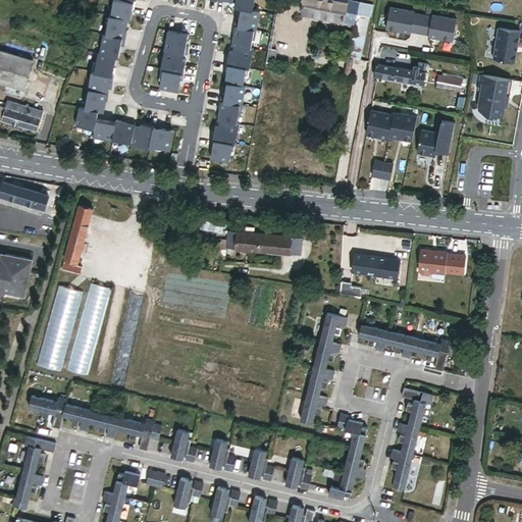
[(115,0),(112,15),(129,18),(133,18),(135,7),(136,8),(137,0),(136,0),(115,0)]
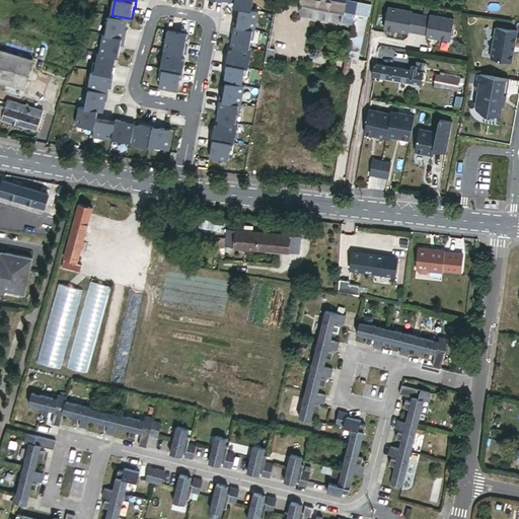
[(253,0),(235,0),(235,2),(234,7),(240,8),(251,10),(253,0)]
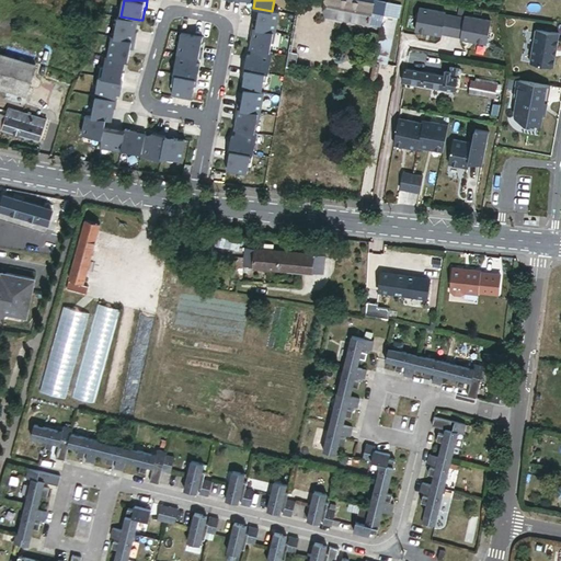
[(371,13),(375,1),(370,0),(329,0),(328,10),(335,12),(334,18),(369,25),(371,13)]
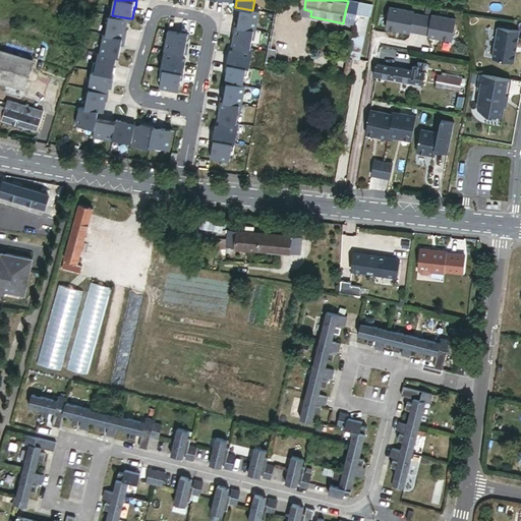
[(367,17),(370,18),(373,6),(348,1),(345,12),(356,15),(367,17)]
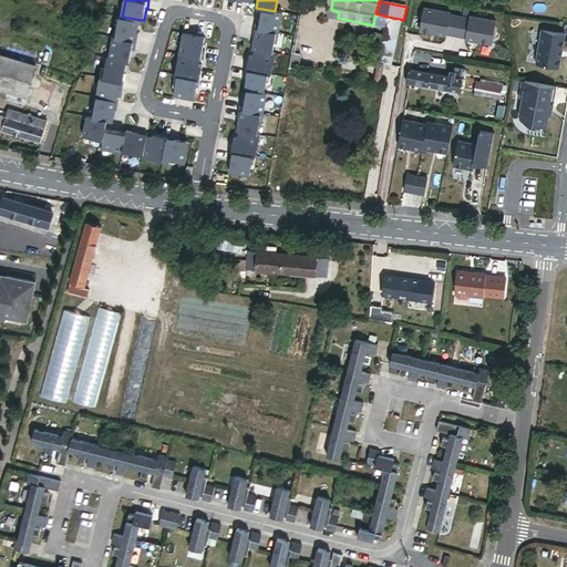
[(450,13),(420,8),(415,33),(445,38),(445,34),(452,37),(455,17),(449,17),(450,13)]
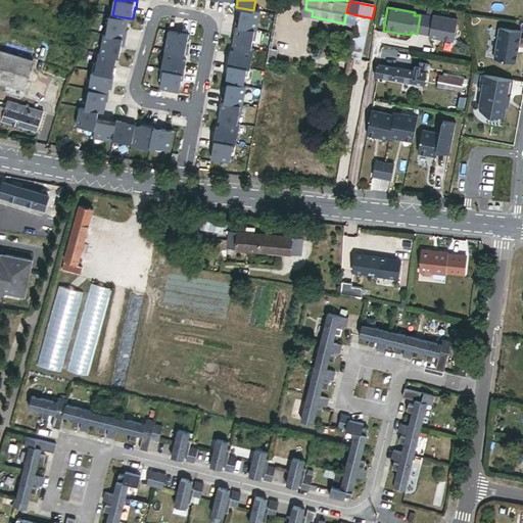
[(253,10),(242,8),(240,19),(237,18),(235,27),(257,31),(262,12),(253,10)]
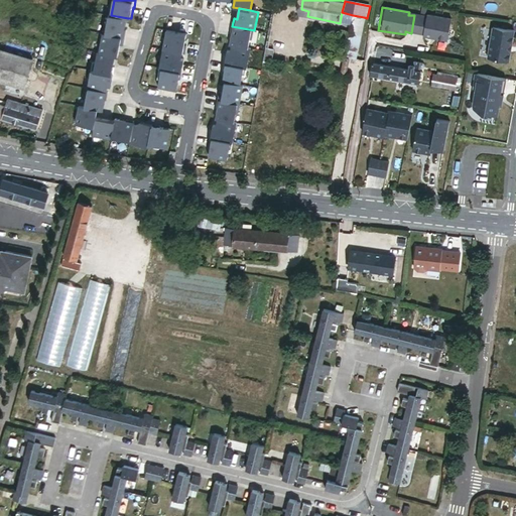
[(111,15),(110,14),(108,23),(106,23),(104,32),(125,36),(127,29),(126,29),(128,18),(111,15)]
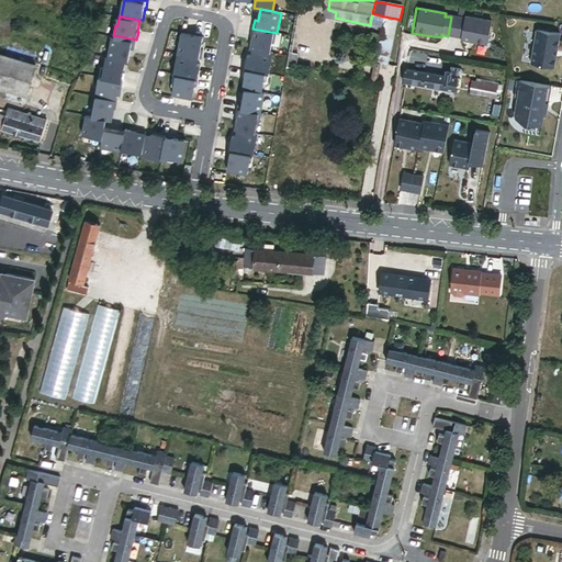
[(460,19),(451,17),(448,36),(457,37),(456,40),(485,45),(490,21),(460,15),(460,19)]
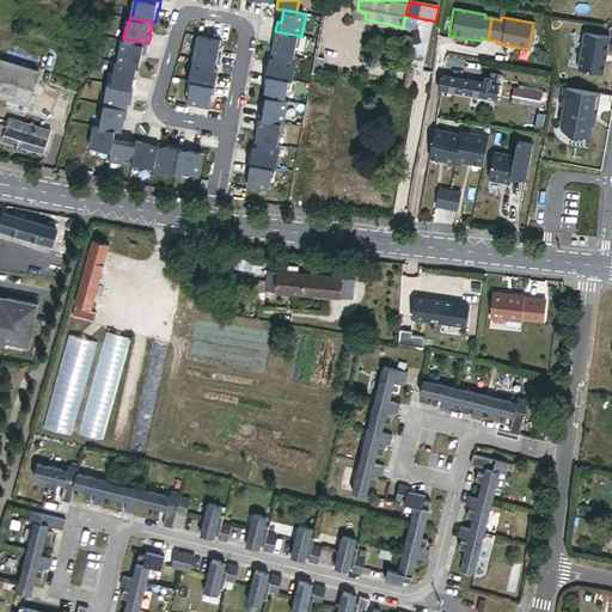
[(432,20),(418,18),(407,75),(420,79),(432,20)]
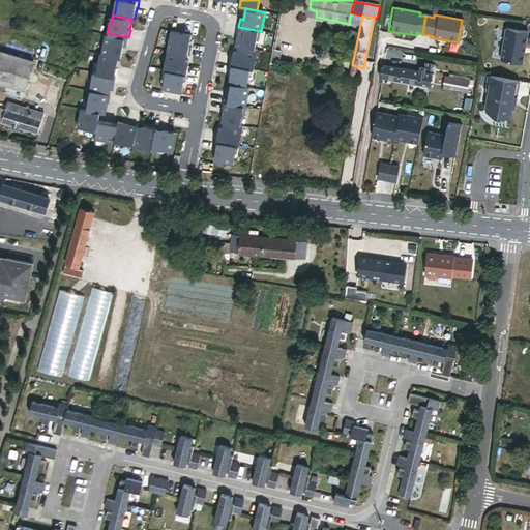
[(261,31),(238,27),(237,34),(238,34),(236,46),(237,47),(255,50),(257,40),(259,41),(261,31)]
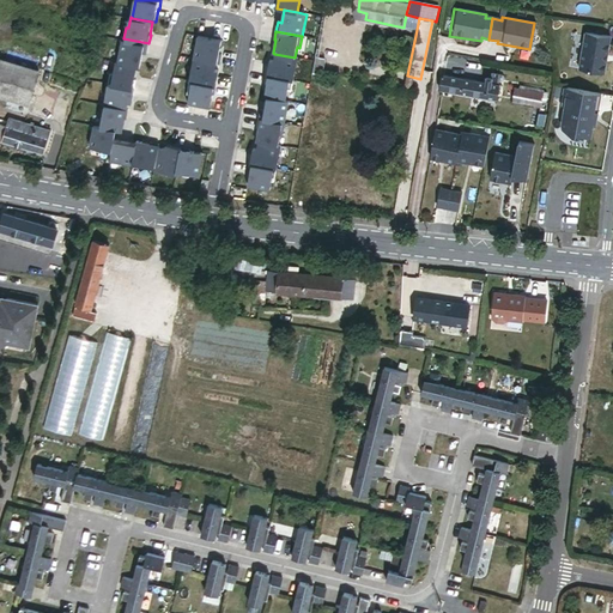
[(607,58),(611,37),(586,32),(578,70),(604,74),(606,64),(605,64),(606,58),(607,58)]
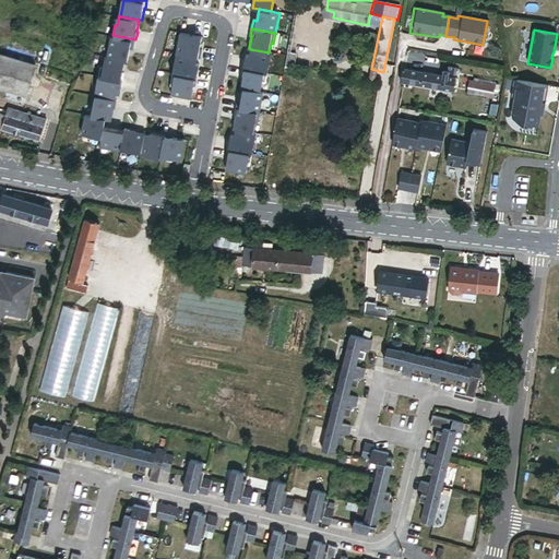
[(200,48),(202,36),(181,32),(178,51),(198,56),(201,57),(202,48),(200,48)]
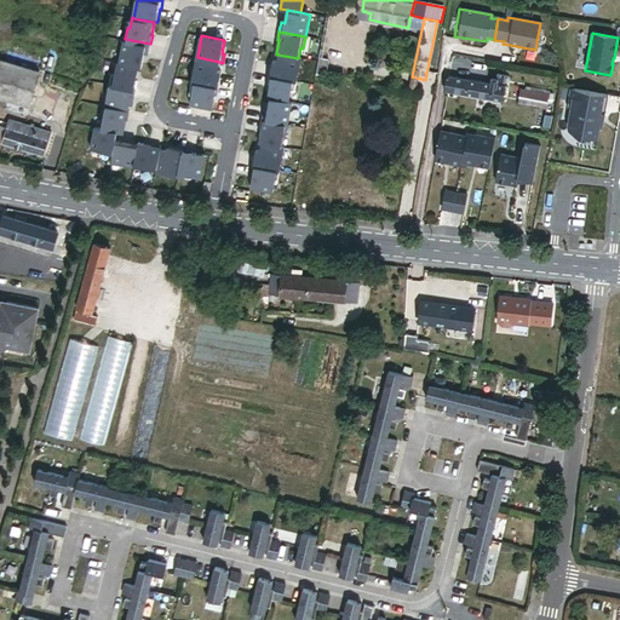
[(125,39),(120,61),(141,64),(143,65),(145,52),(149,53),(150,44),(125,39)]
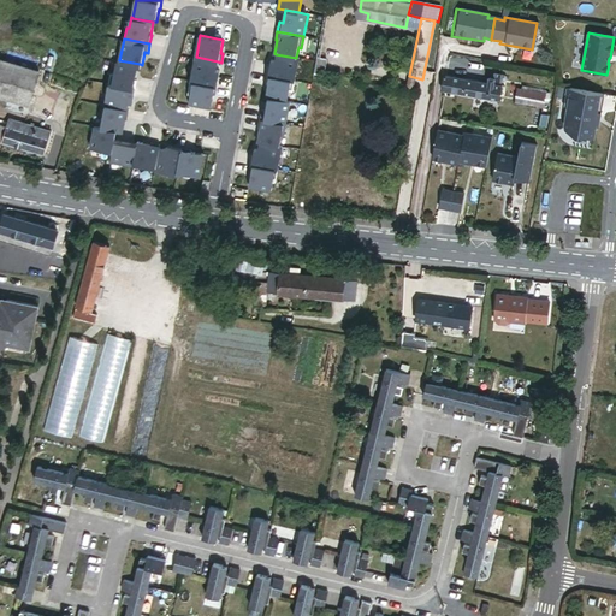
[(296,58),(276,54),(274,60),(271,60),(268,75),(295,81),(298,58),(296,58)]
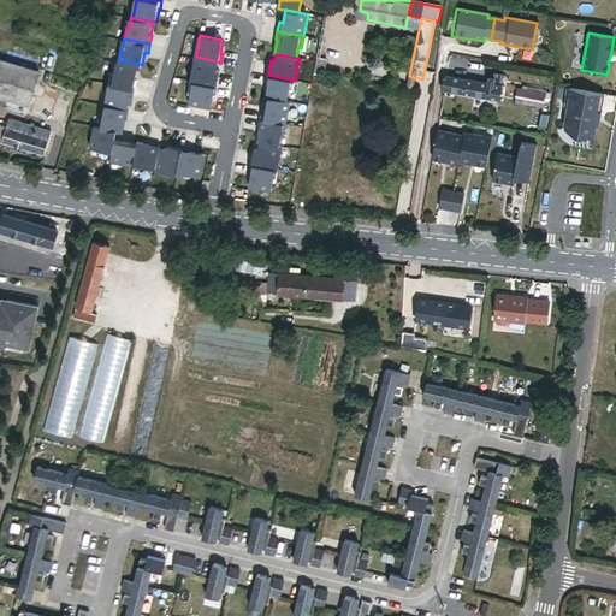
[(218,61),(196,57),(191,80),(217,84),(220,70),(217,69),(218,61)]
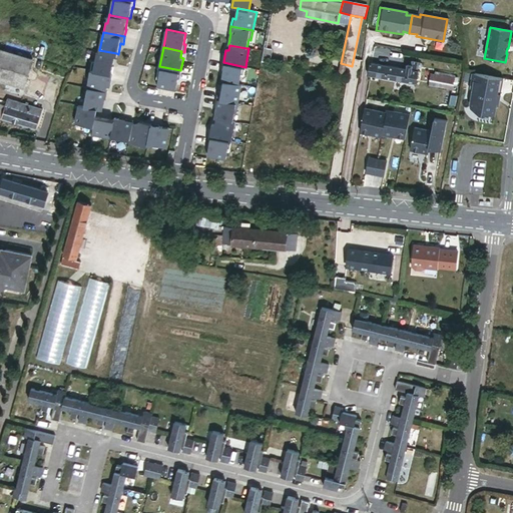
[(273,50),(265,48),(263,61),(270,62),(273,50)]
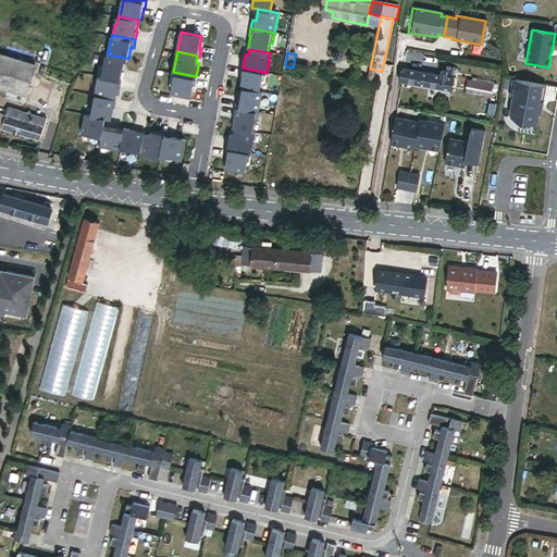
[(35,64),(0,53),(0,87),(25,96),(35,64)]
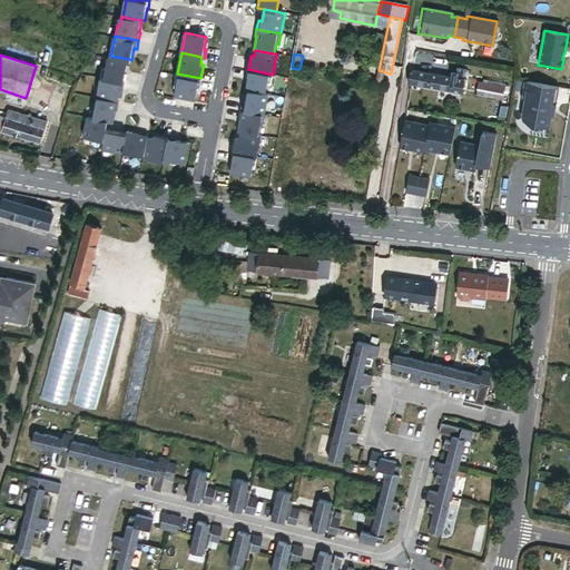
[(104,66),(101,75),(126,80),(128,71),(126,71),(129,59),(110,56),(109,56),(107,66),(104,66)]
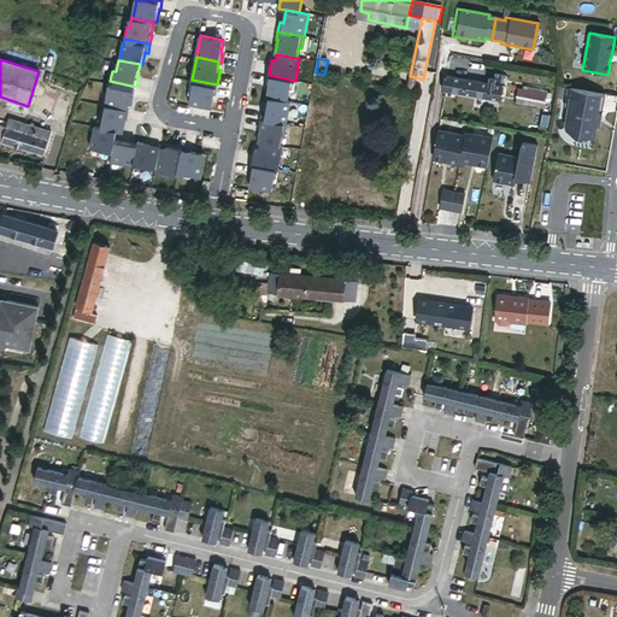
[(293,90),(295,81),(269,75),(266,83),(269,84),(265,98),(268,98),(287,101),(289,90),(293,90)]
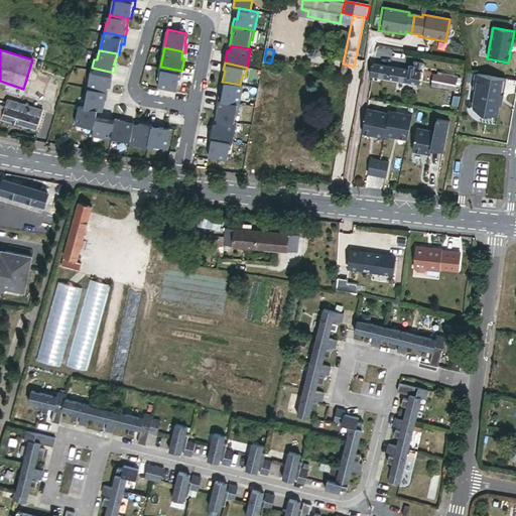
[(372,62),(370,76),(418,84),(420,71),(415,70),(416,66),(410,65),(409,70),(372,62)]
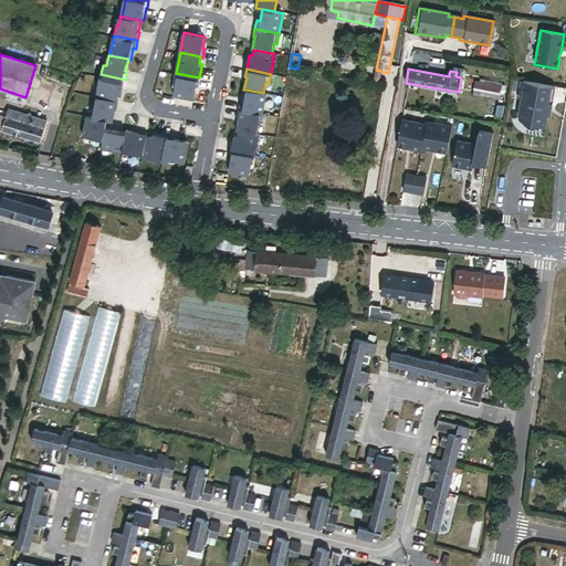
[(199,77),(176,73),(174,85),(175,85),(174,94),(194,97),(196,85),(198,85),(199,77)]
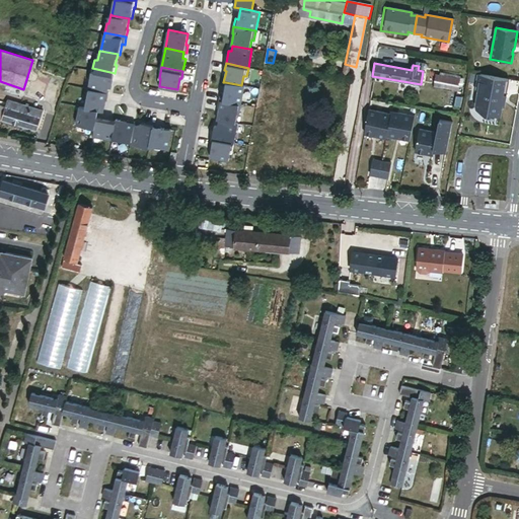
[(89,86),(107,90),(108,85),(113,85),(115,73),(92,68),(89,86)]
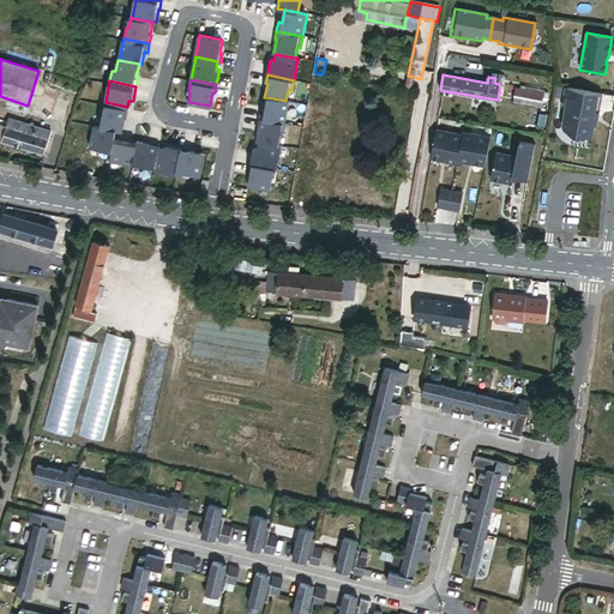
[(543,94),(523,90),(523,86),(519,85),(519,89),(517,89),(515,102),(541,107),(543,94)]
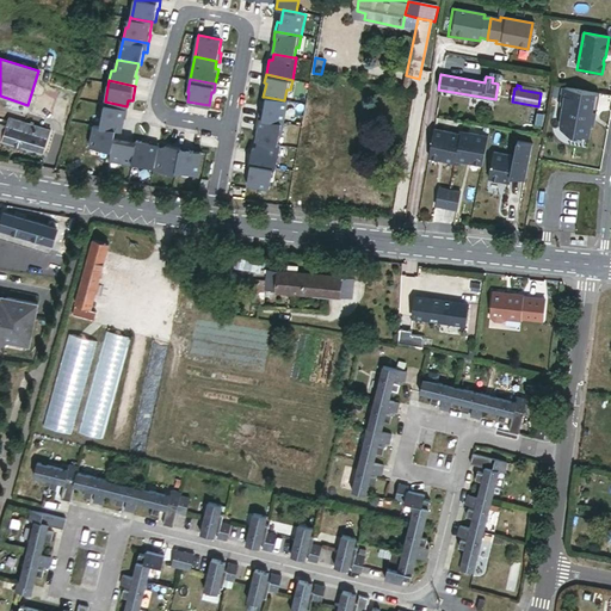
[(594,113),(598,94),(560,87),(559,93),(563,94),(560,107),(557,121),(559,124),(560,128),(568,135),(572,135),(572,136),(575,137),(575,136),(587,139),(592,113),(594,113)]
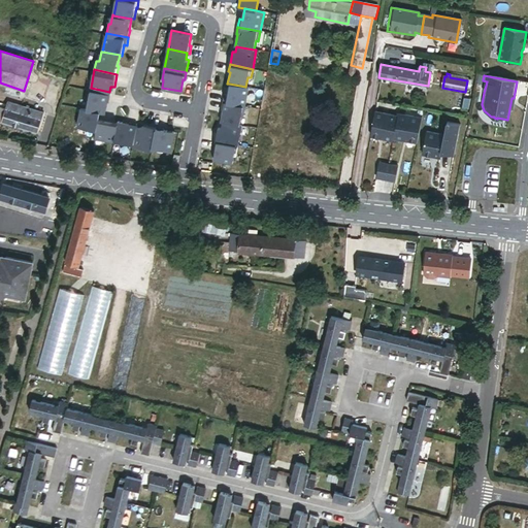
[(245,87),(229,84),(227,95),(224,94),(223,101),(244,106),(249,88),(245,87)]
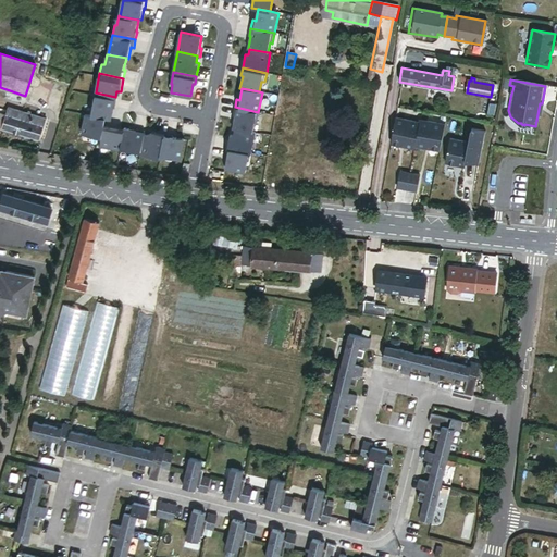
[(373,93),(363,90),(359,110),(370,112),(373,93)]
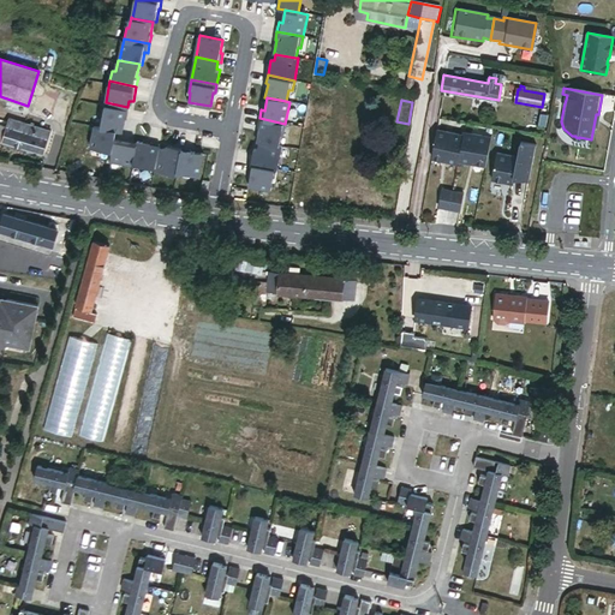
[(127,117),(129,107),(127,107),(106,102),(103,102),(101,114),(103,114),(101,125),(117,127),(124,130),(126,117),(127,117)]
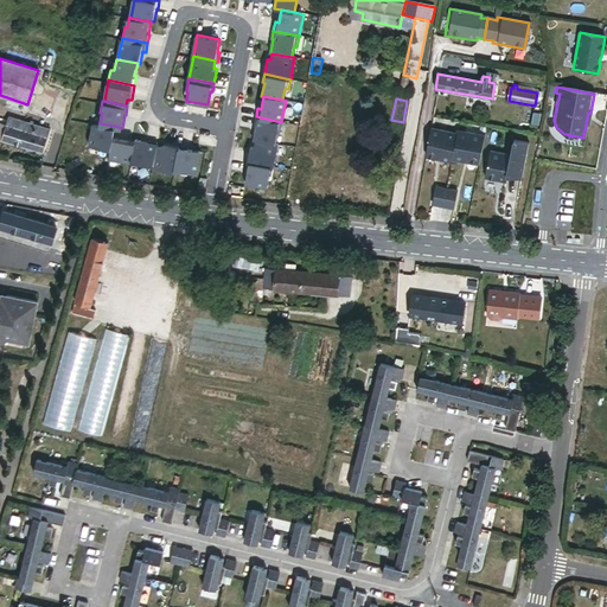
[(281,122),(256,116),(254,126),(255,126),(253,139),(255,139),(274,144),(276,133),(279,133),(281,122)]
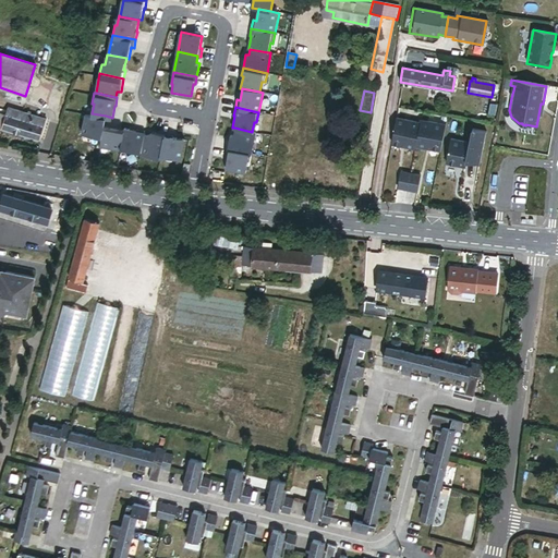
[(8,114),(36,124),(39,117),(36,117),(22,112),(10,108),(8,114)]
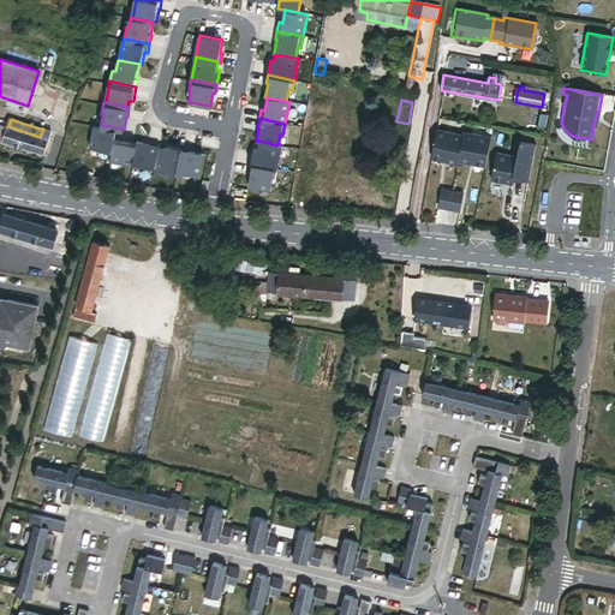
[(9,126),(0,124),(0,139),(46,154),(53,132),(43,129),(40,137),(9,126)]
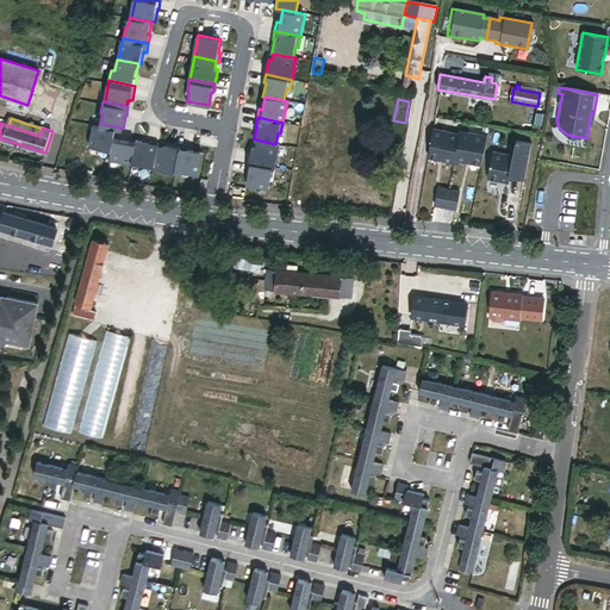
[(111,148),(113,136),(116,126),(100,124),(94,123),(89,143),(111,148)]
